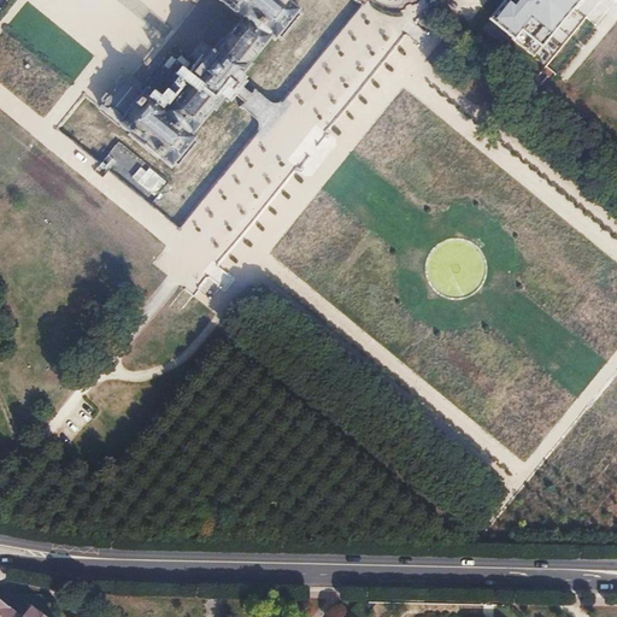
[(104,104),(99,109),(129,134),(128,136),(158,162),(159,159),(172,169),(175,166),(177,169),(199,144),(195,141),(198,137),(195,135),(213,111),(216,112),(224,103),(228,105),(230,101),(231,103),(236,97),(244,87),(248,82),(247,81),(250,78),(246,76),(256,65),(253,63),(272,39),(275,42),(278,39),(281,41),(303,16),(299,12),(301,10),(289,0),(217,0),(241,19),(223,41),(221,39),(212,50),(211,48),(209,51),(206,50),(191,68),(193,70),(192,72),(193,74),(184,84),(187,86),(168,109),(146,89),(142,93),(128,81),(128,82),(122,77),(121,80),(118,77),(115,82),(117,84),(115,86),(116,87),(110,94),(109,93),(107,95),(105,94),(101,99),(104,100),(103,101),(104,104)]
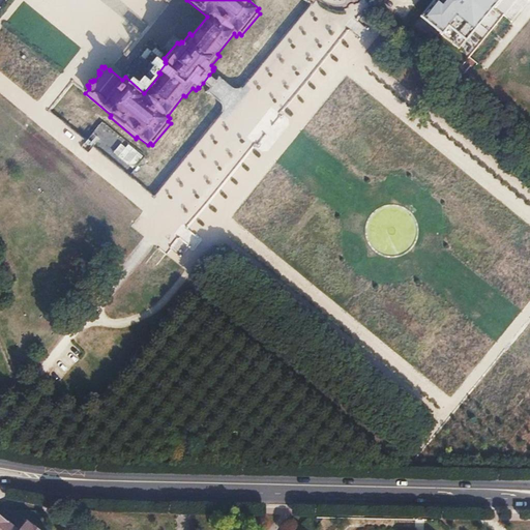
[(438,0),(434,0),(420,17),(440,33),(439,34),(459,50),(499,0),(442,0),(441,2),(438,0)]
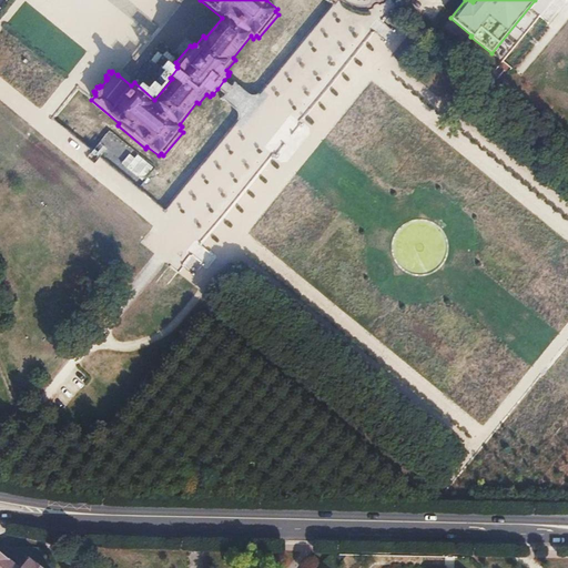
[(142,180),(151,169),(130,152),(121,163),(142,180)]
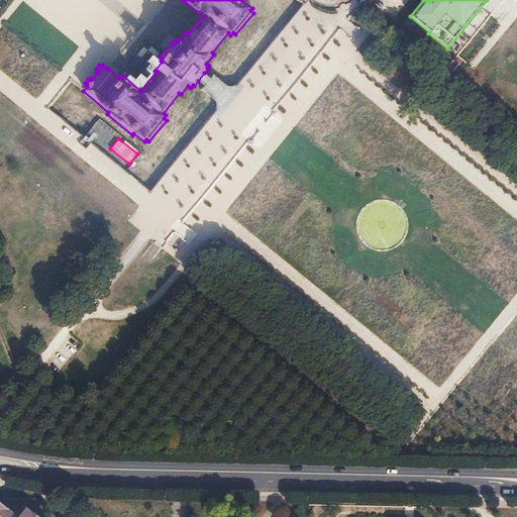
[(174,232),(163,248),(183,264),(194,248),(190,244),(174,232)]
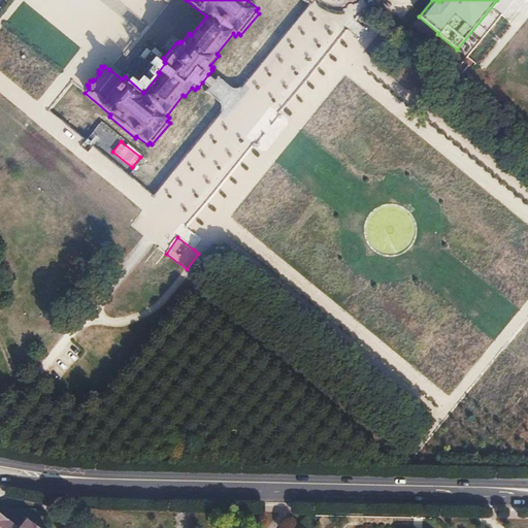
[(0,514),(0,527),(9,527),(13,525),(0,514)]
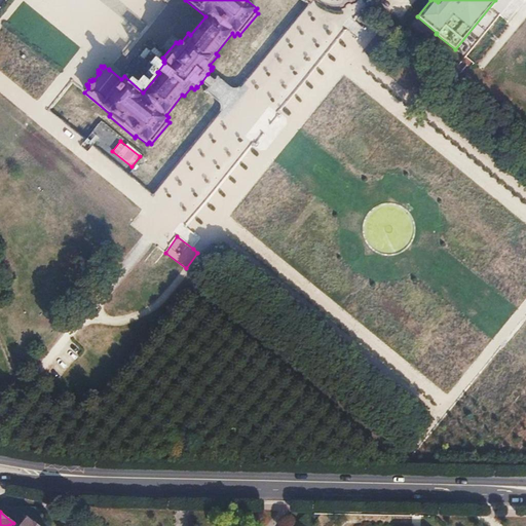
[(37,525),(27,517),(19,525),(17,525),(13,523),(9,525),(37,525)]
